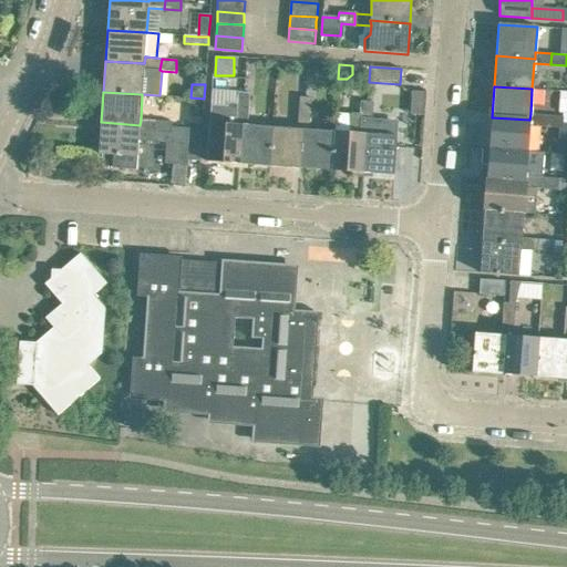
[(248,110),(250,94),(238,93),(237,109),(248,110)]
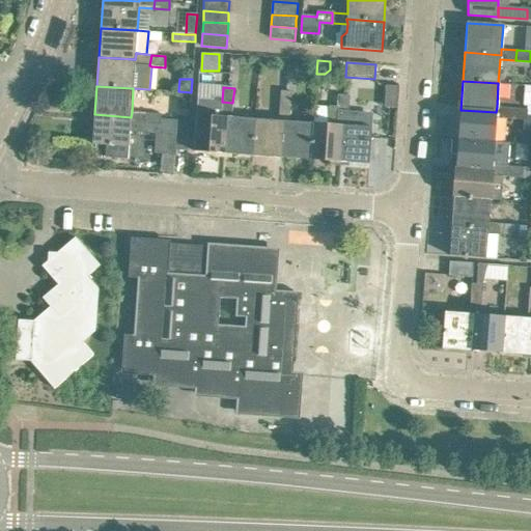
[(281,90),(279,107),(291,108),(292,91),(281,90)]
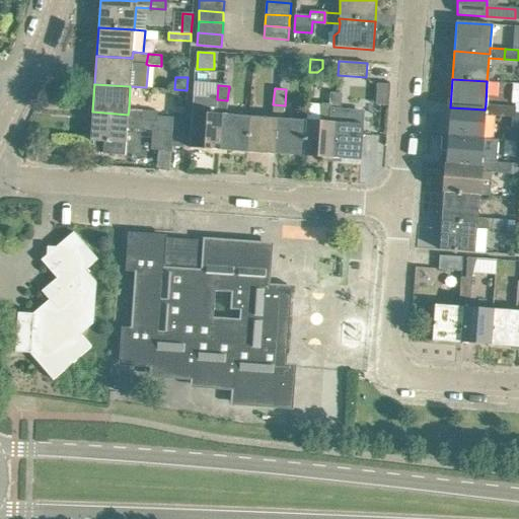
[(335,123),(328,123),(329,108),(341,108),(341,93),(330,92),(329,103),(322,103),(321,122),(305,121),(303,156),(331,158),(335,123)]
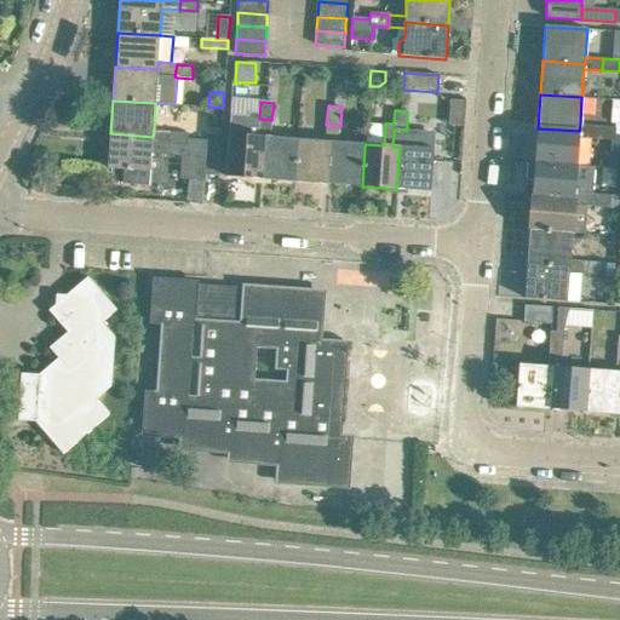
[(260,179),(263,137),(258,137),(259,119),(251,118),(251,120),(230,119),(227,177),(260,179)]
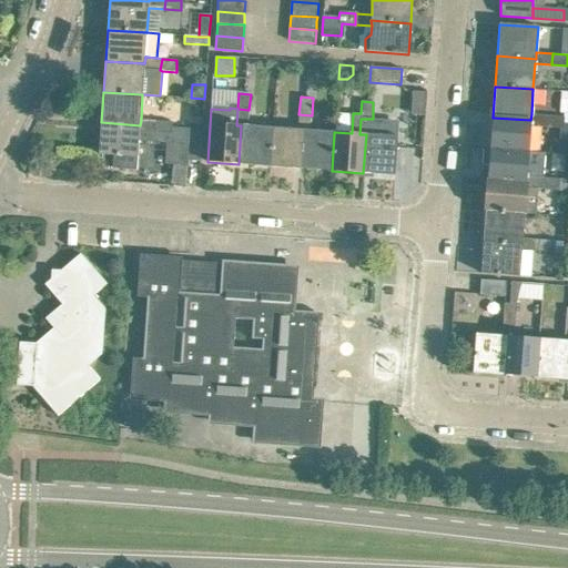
[(270,166),(273,128),(247,127),(249,110),(237,109),(236,125),(241,125),(239,164),(270,166)]
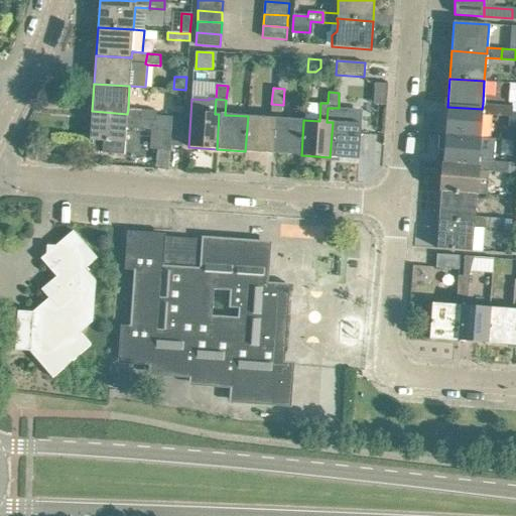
[(301,155),(303,120),(282,119),(283,105),(271,104),(271,118),(276,118),(273,153),(301,155)]
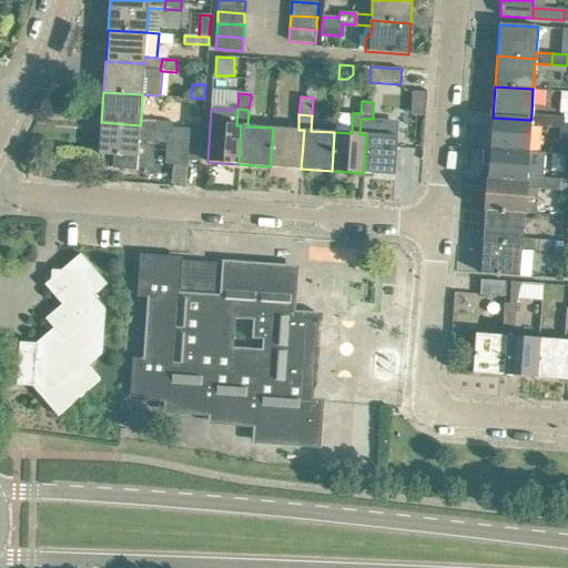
[(528,152),(530,125),(547,127),(548,115),(531,114),(530,120),(493,118),(490,149),(528,152)]
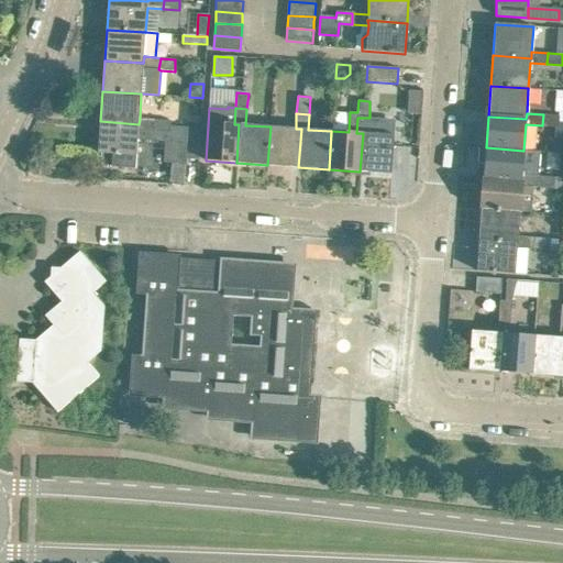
[(559,127),(560,116),(543,114),(542,125),(559,127)]
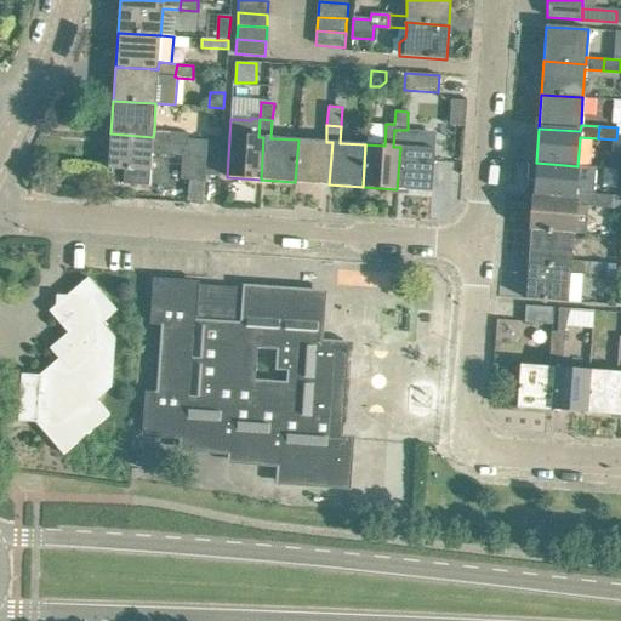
[(432,192),(434,149),(406,147),(408,130),(394,130),(393,147),(400,147),(397,189),(432,192)]
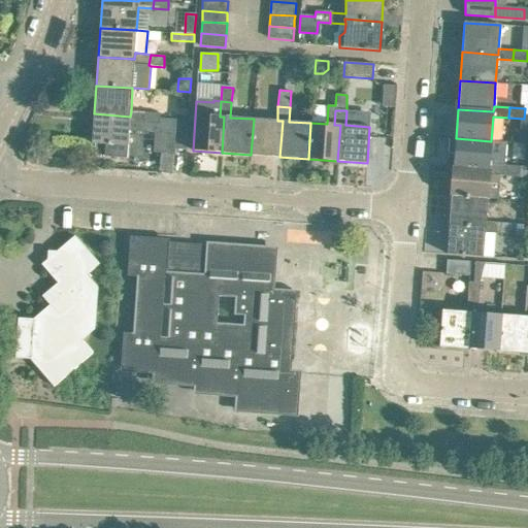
[(127,158),(128,146),(129,130),(174,133),(173,150),(187,151),(189,120),(161,118),(161,124),(144,123),(145,111),(131,111),(130,117),(94,113),(92,143),(106,144),(105,157),(127,158)]
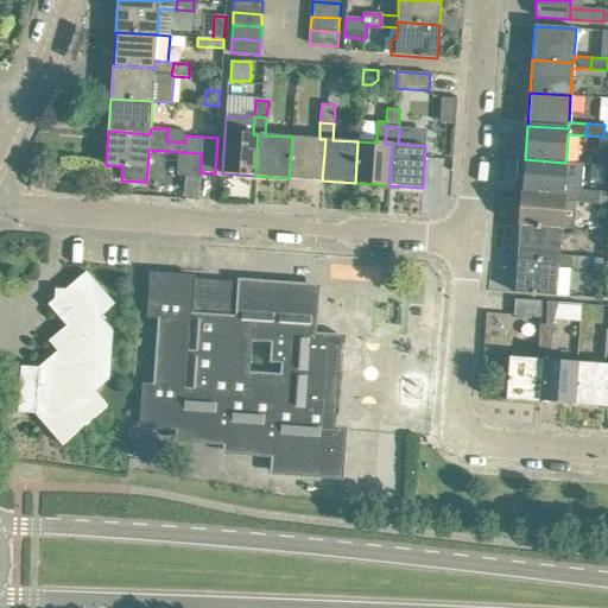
[(185,143),(185,135),(185,131),(168,128),(166,141),(185,143)]
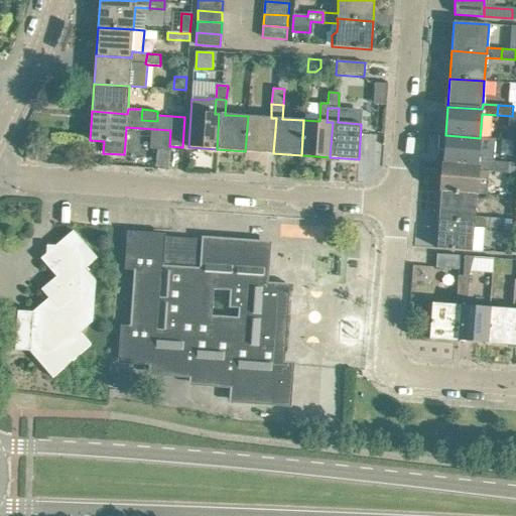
[(276,118),(271,118),(248,116),(245,151),(273,153),(276,118)]
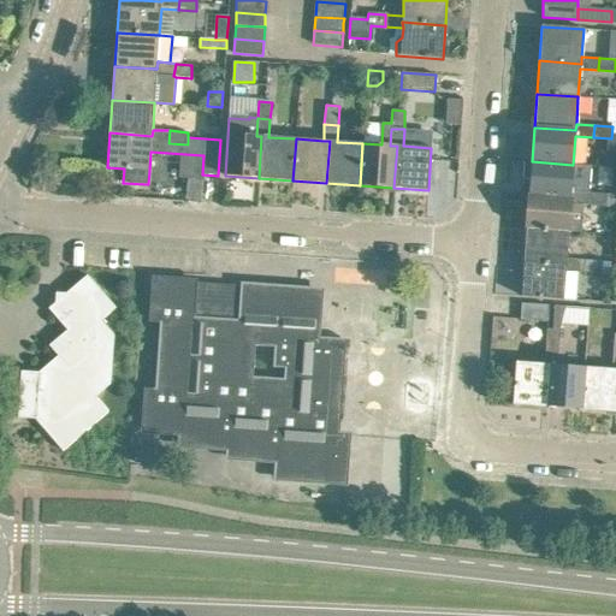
[(572,191),(573,165),(532,161),(529,195),(570,197),(572,191)]
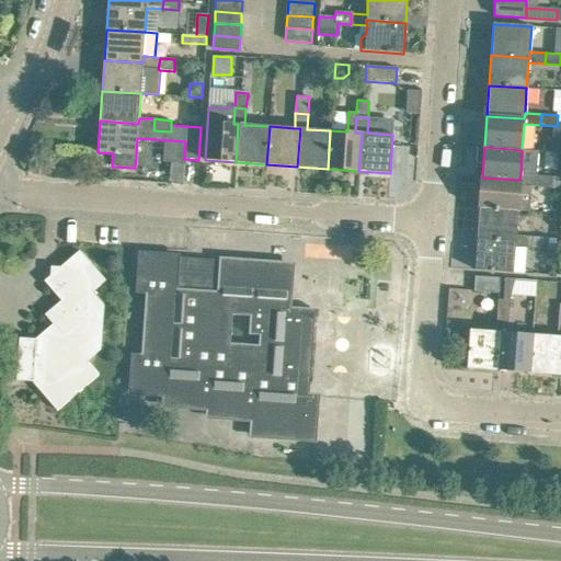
[(518,210),(519,186),(536,187),(537,175),(521,174),(519,180),(482,178),(480,208),(518,210)]
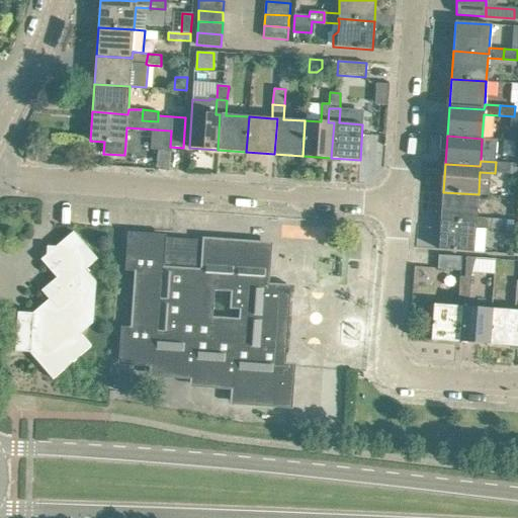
[(510,174),(510,163),(496,162),(495,173),(510,174)]
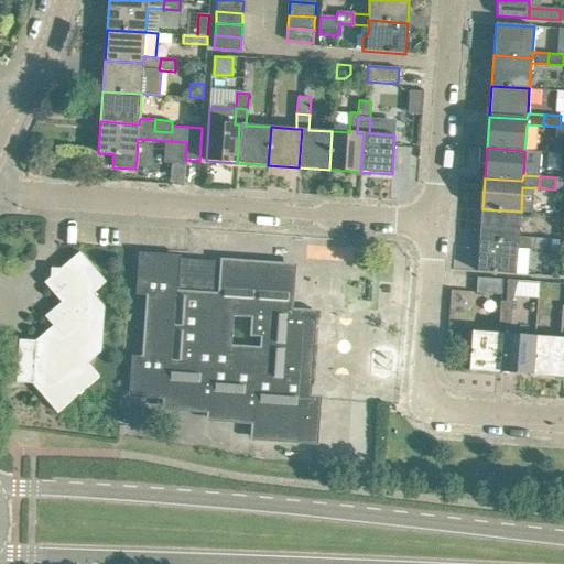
[(519,237),(521,212),(483,209),(479,240),(519,242),(519,237)]
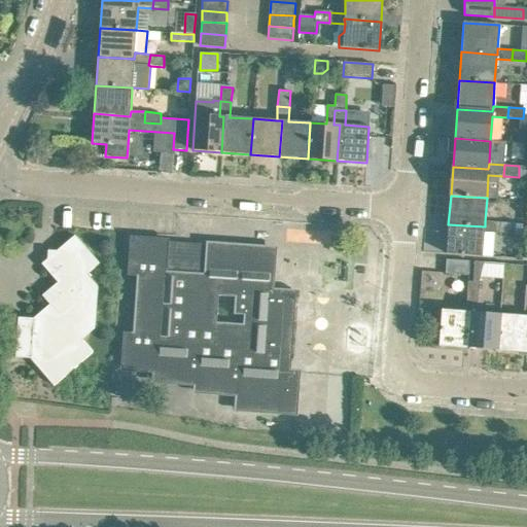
[(483,256),(484,232),(499,233),(500,222),(485,221),(485,226),(448,224),(446,253),(483,256)]
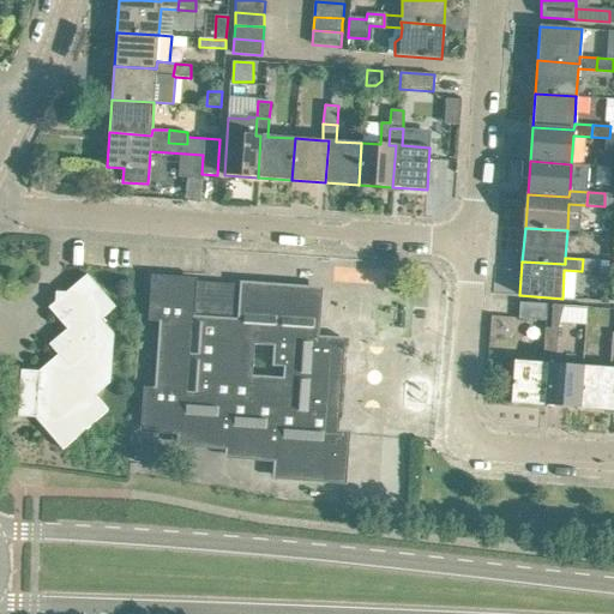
[(599,272),(600,260),(583,259),(582,271),(599,272)]
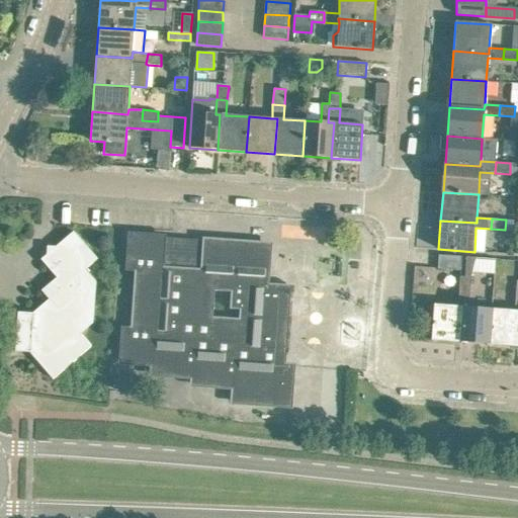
[(85,269),(97,259),(74,232),(40,260),(57,278),(65,287),(85,269)]
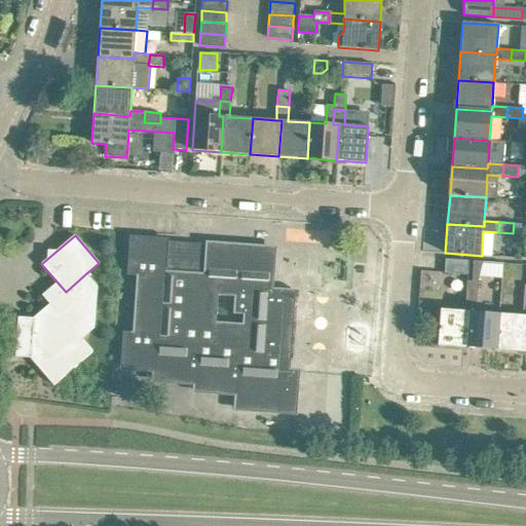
[(288,358),(293,293),(270,291),(273,249),(133,238),(130,272),(140,272),(136,335),(125,335),(123,368),(155,370),(154,380),(196,383),(195,390),(237,393),(236,408),(294,412),(297,372),(283,371),(284,358),(288,358)]
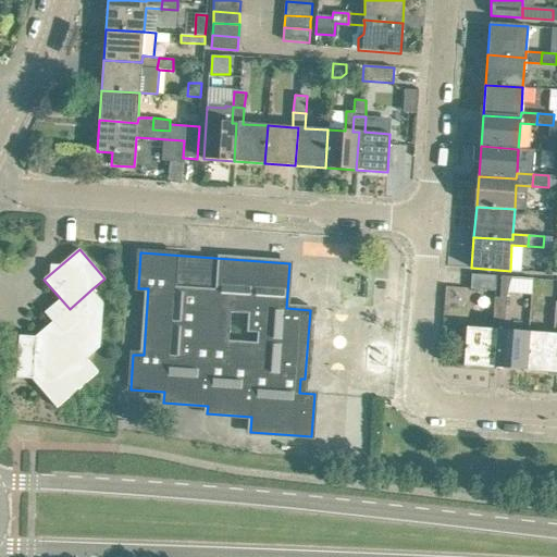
[(496,275),(472,273),(471,288),(495,291),(496,275)]
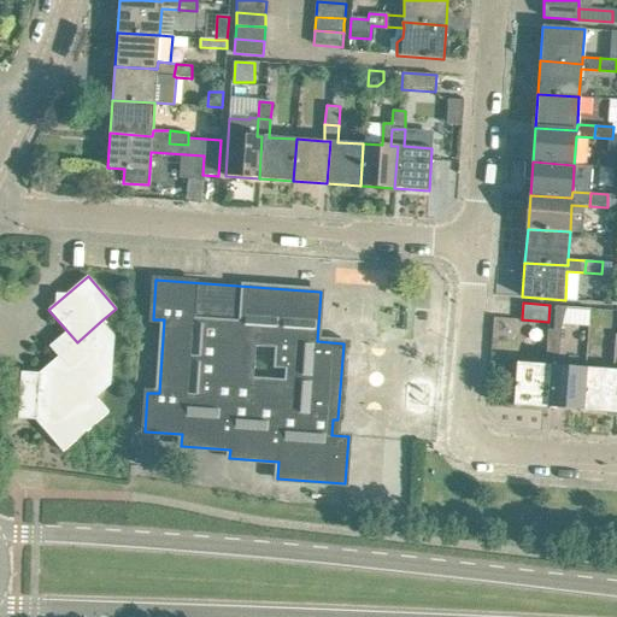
[(111,385),(115,336),(101,321),(77,342),(68,331),(59,338),(58,357),(59,356),(95,398),(111,385)]
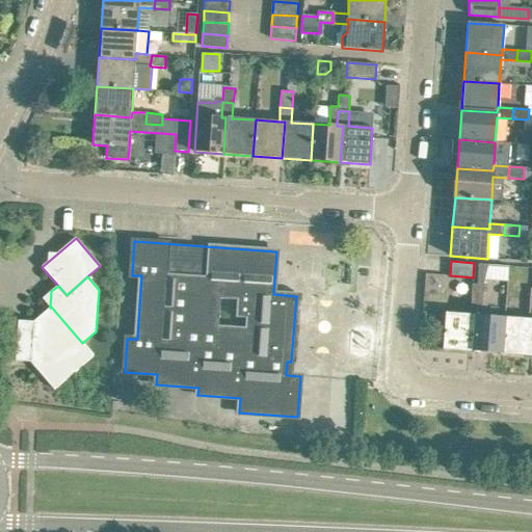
[(482,300),(483,285),(473,285),(471,299),(482,300)]
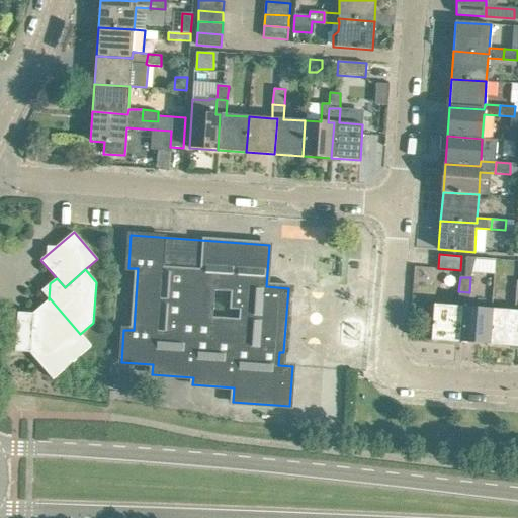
[(488,344),(491,309),(468,308),(469,292),(458,291),(457,307),(462,307),(459,342),(488,344)]
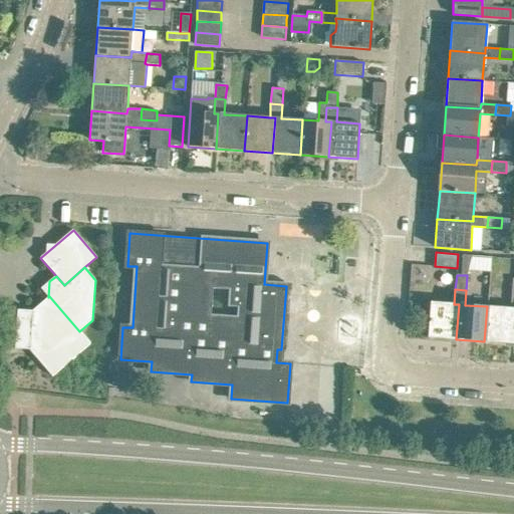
[(90,343),(79,331),(49,296),(48,297),(32,311),(18,310),(17,324),(11,329),(16,334),(15,348),(29,350),(52,376),(90,343)]
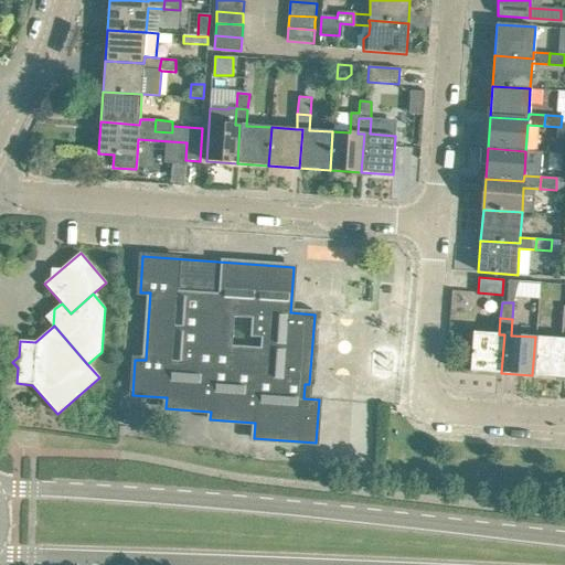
[(504,334),(499,334),(473,332),(470,371),(501,373),(504,334)]
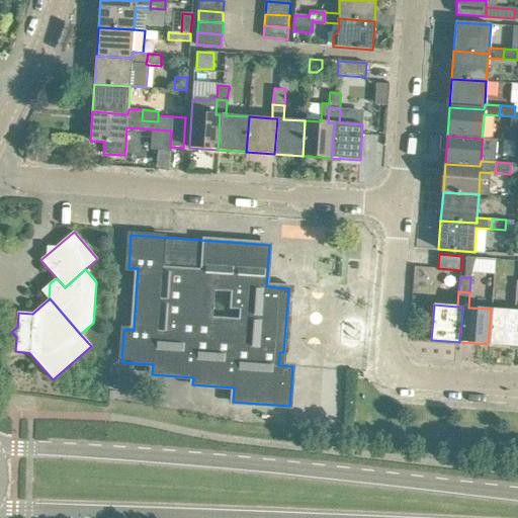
[(516,346),(517,326),(517,311),(514,311),(491,309),(488,344),(516,346)]
